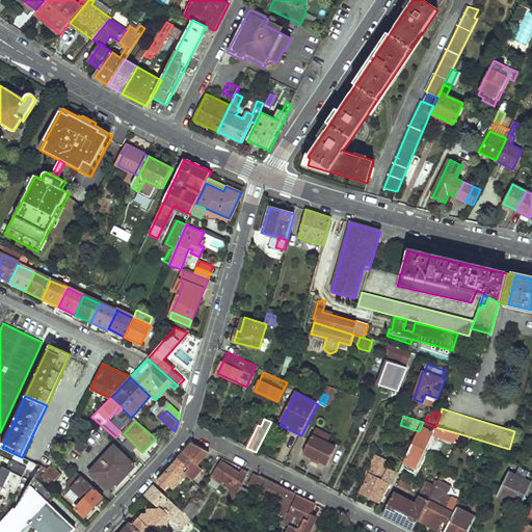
[(419,431),(404,462),(411,466),(408,471),(415,474),(432,434),(456,445),(461,434),(435,427),(433,432),(421,427),(419,431)]
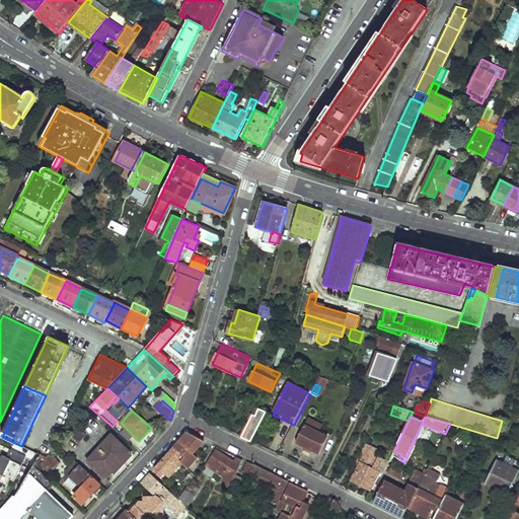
[(75,425),(68,433),(77,441),(85,433),(75,425)]
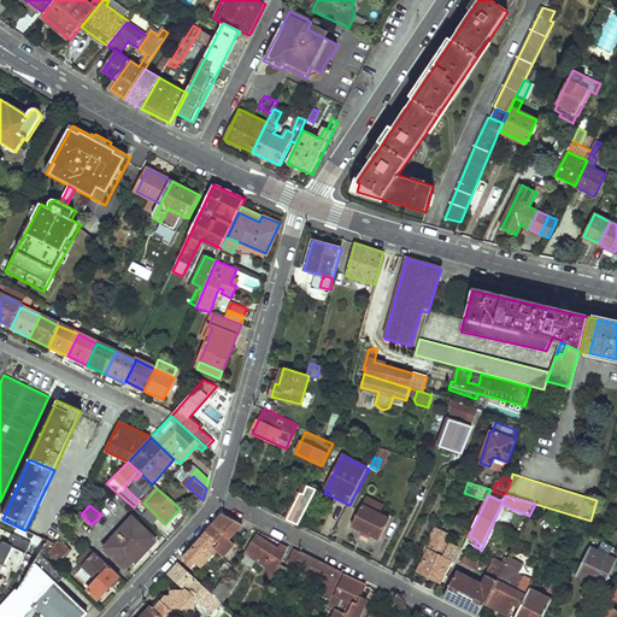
[(362,506),(352,527),(380,540),(391,519),(362,506)]
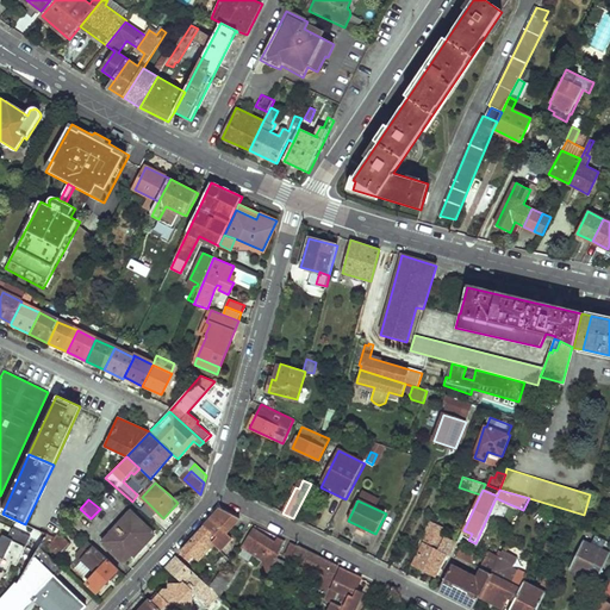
[(222,508),(205,527),(213,534),(209,539),(213,543),(221,551),(232,537),(228,533),(240,518),(222,508)]
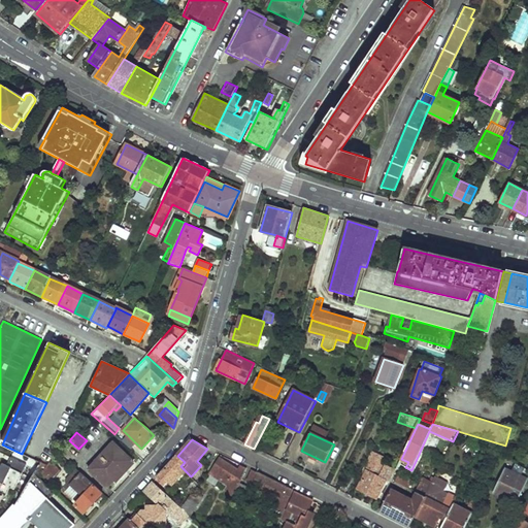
[(114,442),(89,469),(107,487),(132,461),(114,442)]
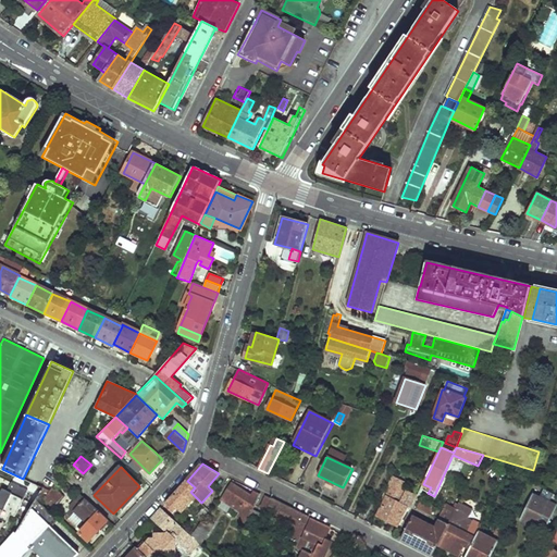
[(384,500),(378,516),(398,527),(407,507),(393,500),(398,489),(401,490),(405,483),(393,477),(382,499),(384,500)]
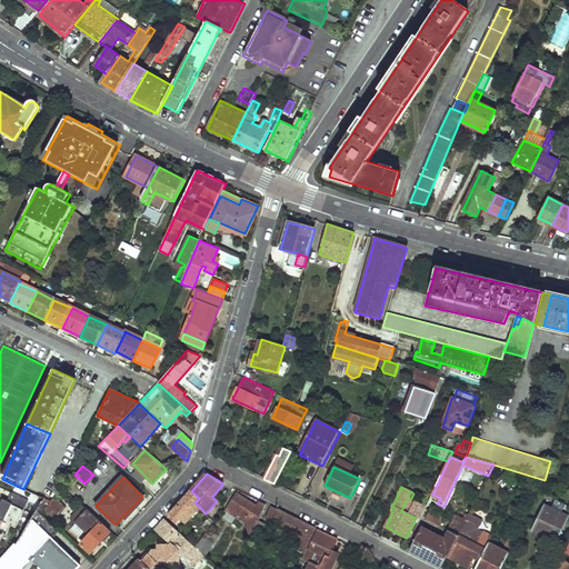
[(191,491),(169,515),(177,522),(193,505),(198,509),(199,507),(195,502),(199,498),(191,491)]
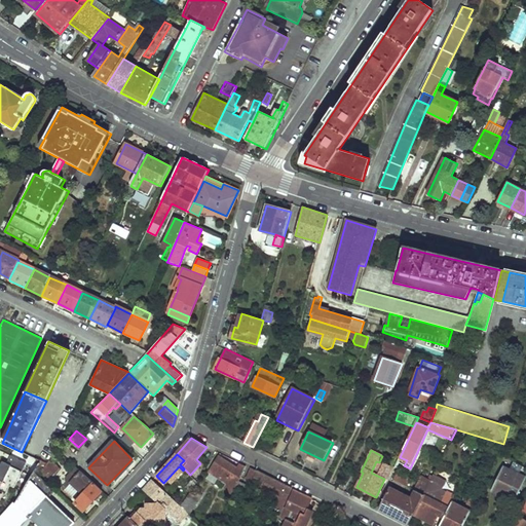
[(26,462),(9,455),(6,463),(2,461),(0,463),(0,480),(13,487),(26,462)]
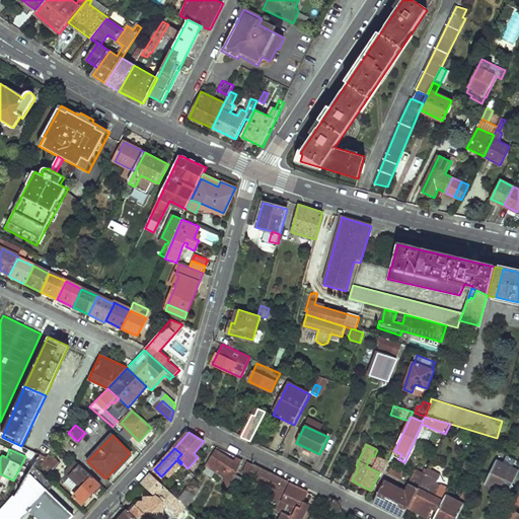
[(210,459),(207,465),(223,476),(232,483),(235,474),(241,462),(235,458),(233,462),(216,451),(210,459)]
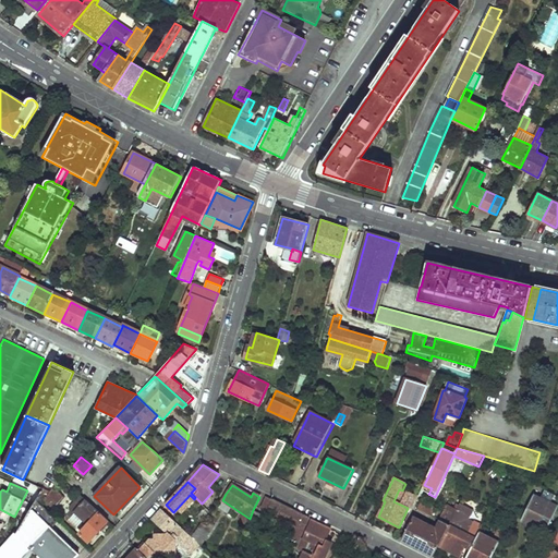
[(44,489),(36,501),(39,504),(49,493),(44,489)]
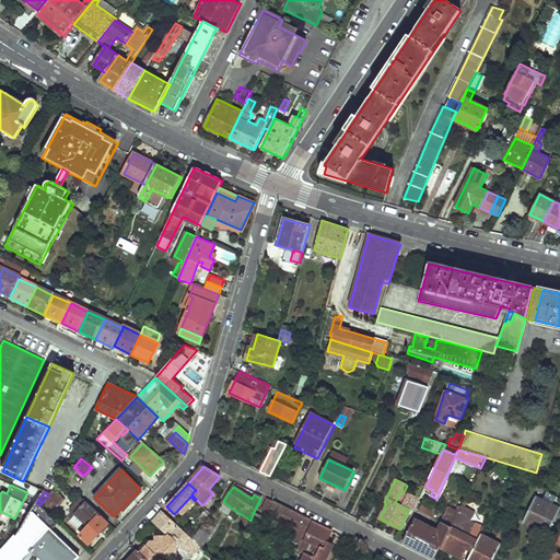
[(54,491),(44,502),(53,510),(62,499),(54,491)]
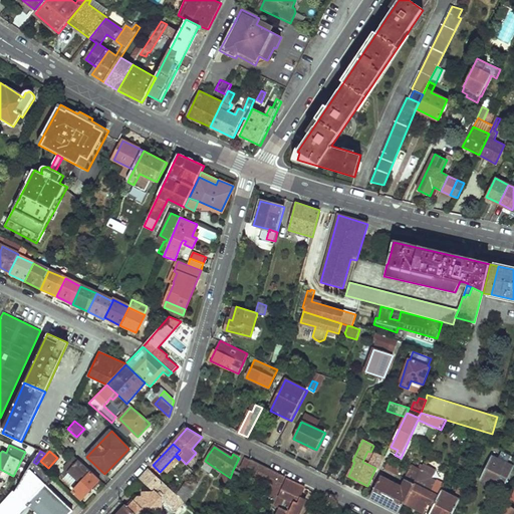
[(491,457),(480,480),(503,490),(513,468),(491,457)]
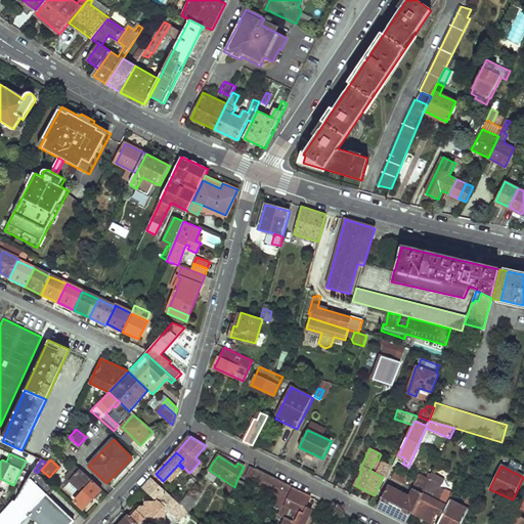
[(245,477),(276,493),(271,506),(272,506),(270,512),(278,516),(291,487),(250,467),(245,477)]
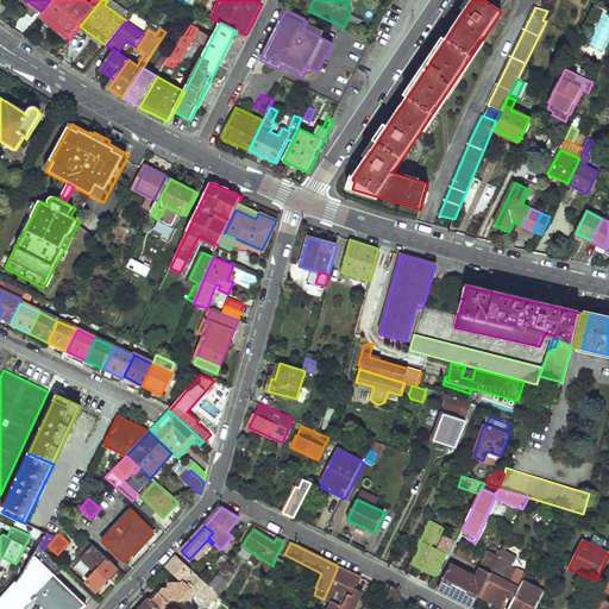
[(475,554),(460,546),(456,556),(471,564),(476,554),(475,554)]
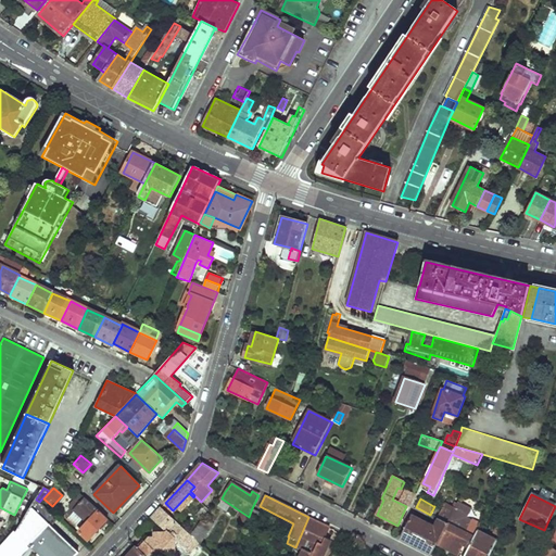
[(36,500),(16,532),(28,544),(30,546),(29,547),(32,548),(33,548),(35,550),(40,555),(75,555),(78,553),(49,526),(57,518),(39,502),(36,500)]
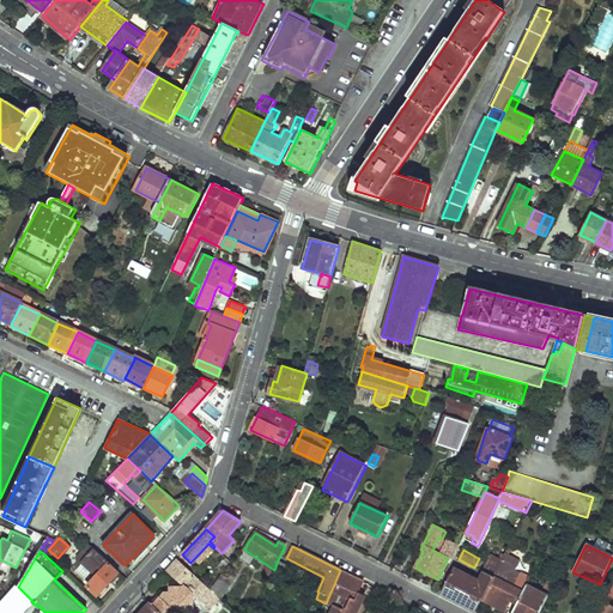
[(497,553),(491,565),(498,569),(504,557),(497,553)]
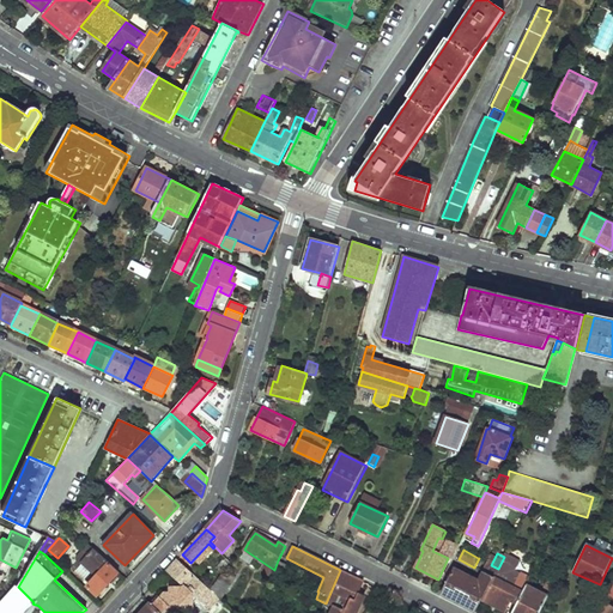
[(225,557),(218,568),(223,571),(230,560),(225,557)]
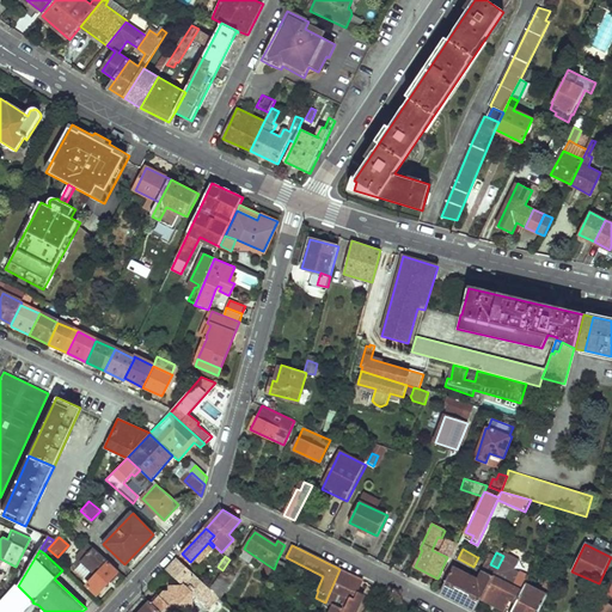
[(503,556),(497,568),(496,570),(502,573),(509,558),(503,556)]
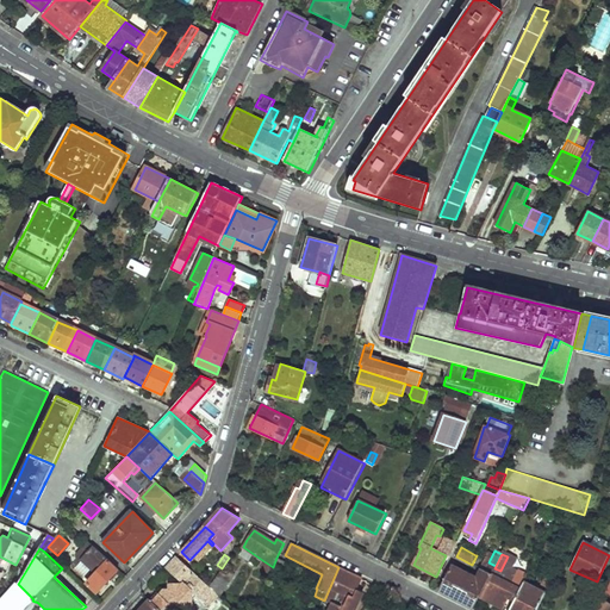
[(193,609),(192,595),(194,592),(209,604),(218,595),(209,586),(176,558),(167,567),(185,583),(184,584),(169,584),(169,590),(163,590),(160,595),(157,591),(150,599),(161,609),(176,609),(193,609)]
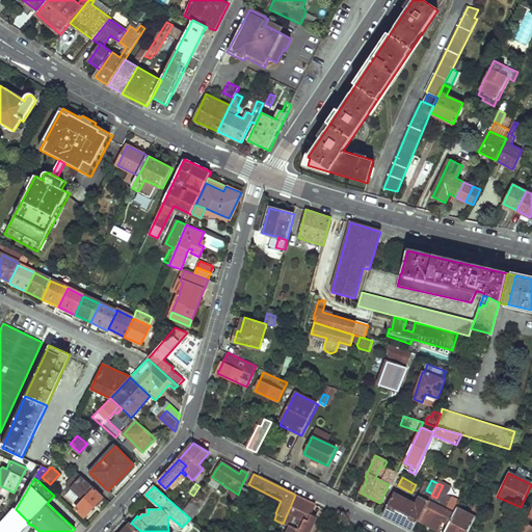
[(238,495),(235,499),(244,504),(250,490),(241,486),(238,495)]
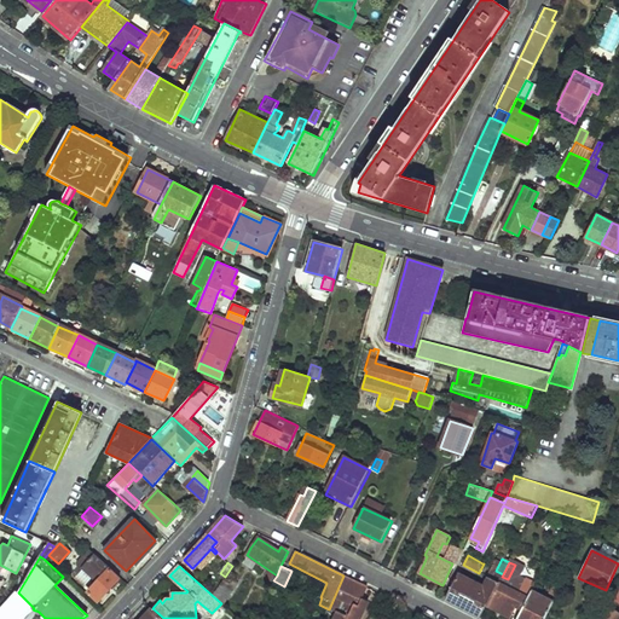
[(110,568),(88,593),(99,602),(121,578),(110,568)]
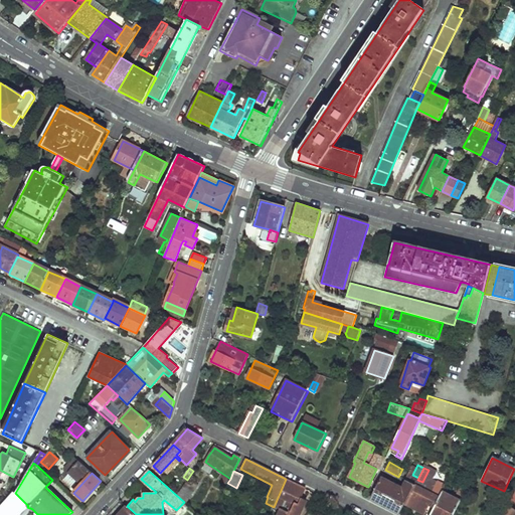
[(227,483),(230,479),(221,473),(218,478),(227,484),(227,483)]
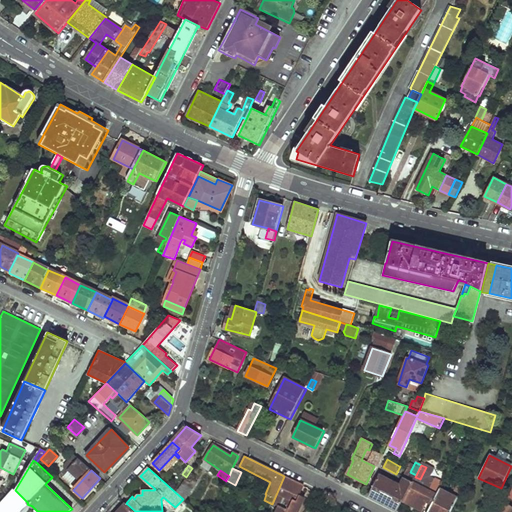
[(381,471),(368,496),(398,511),(402,503),(412,483),(404,479),(400,486),(384,478),(386,474),(381,471)]
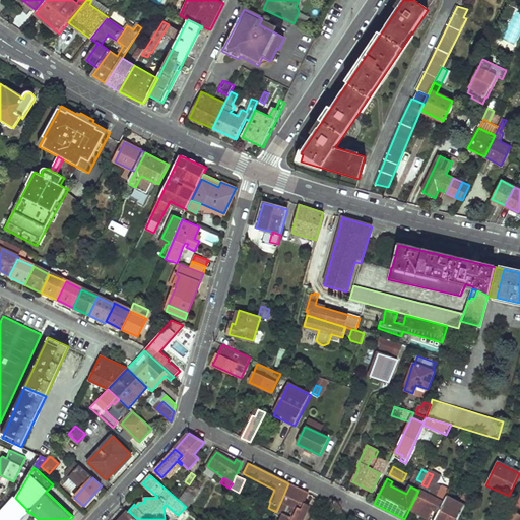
[(185,481),(176,493),(171,488),(169,490),(179,499),(188,486),(189,484),(185,481)]
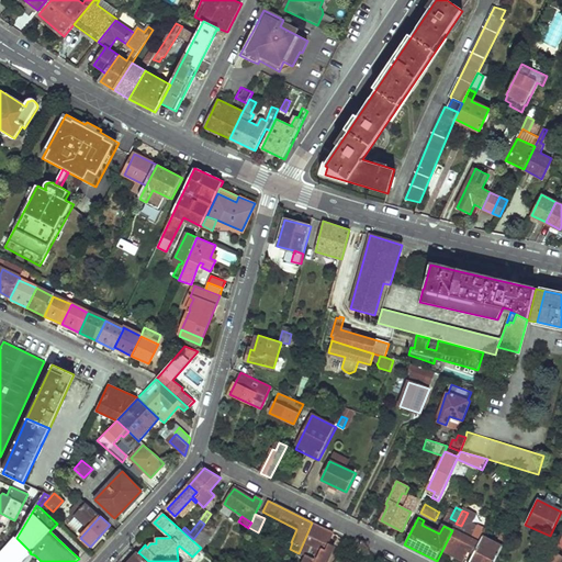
[(480,521),(473,535),(481,538),(487,526),(480,521)]
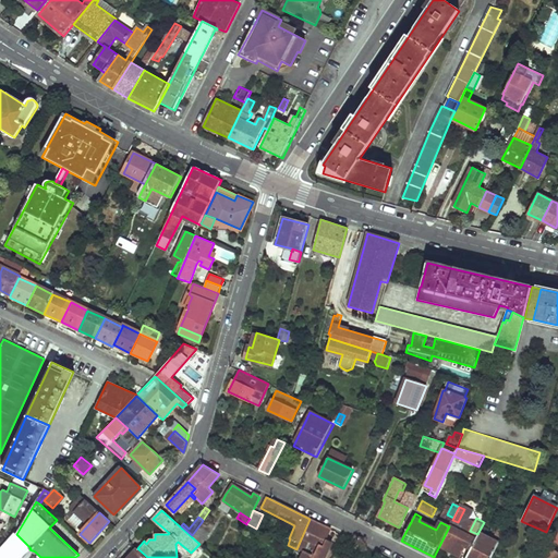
[(214,525),(207,520),(205,524),(202,522),(192,535),(191,536),(199,544),(199,545),(214,525)]
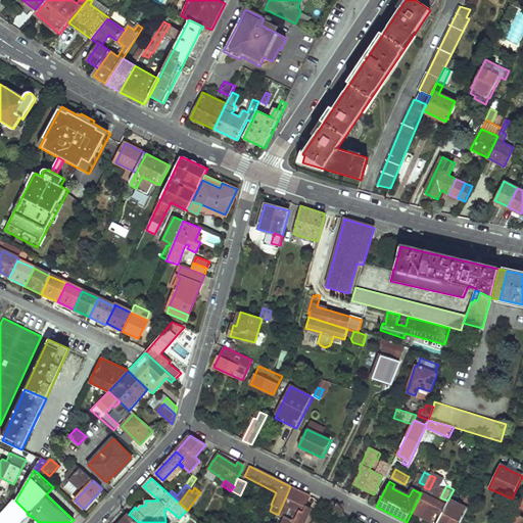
[(311,496),(292,487),(279,515),(285,518),(282,522),(303,522),(311,509),(305,507),(311,496)]
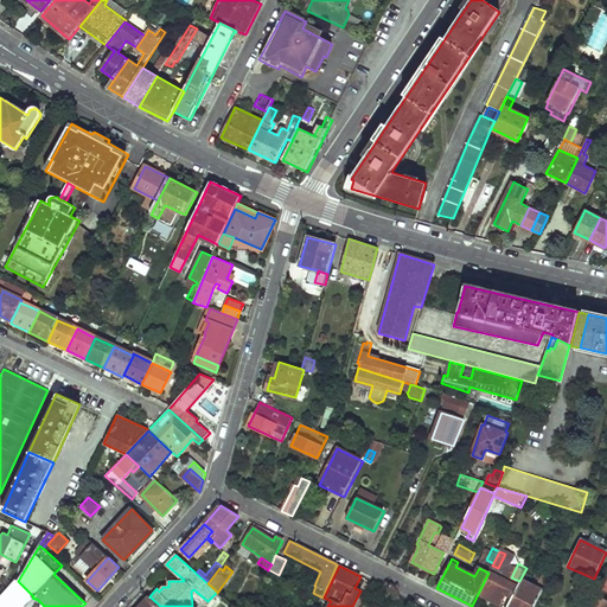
[(489,573),(477,596),(498,606),(500,606),(511,583),(499,577),(500,574),(496,572),(498,568),(492,566),(489,573)]
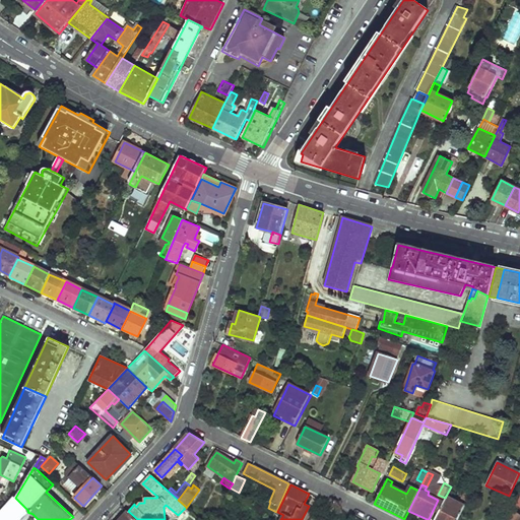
[(463,492),(460,498),(467,501),(470,495),(463,492)]
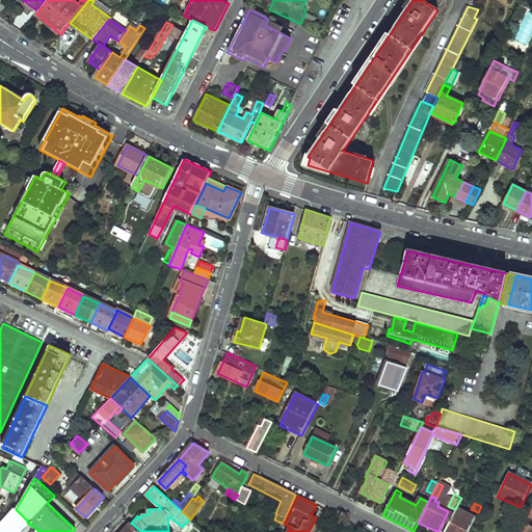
[(9,512),(0,522),(0,531),(17,531),(27,521),(16,509),(12,507),(9,512)]
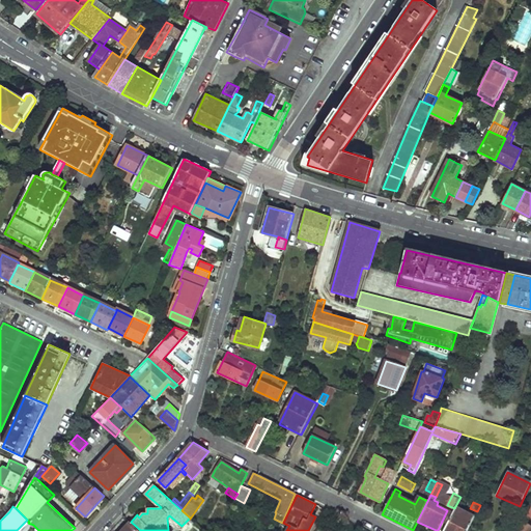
[(454,508),(443,530),(467,530),(474,516),(454,508)]
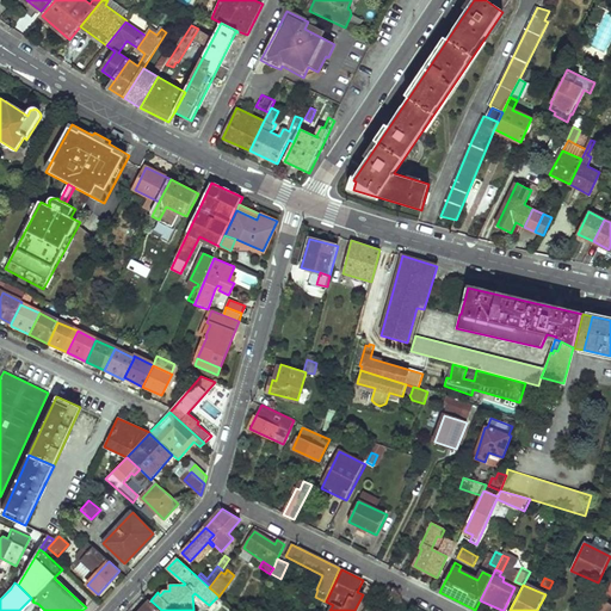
[(161,610),(150,600),(140,610),(161,610)]
